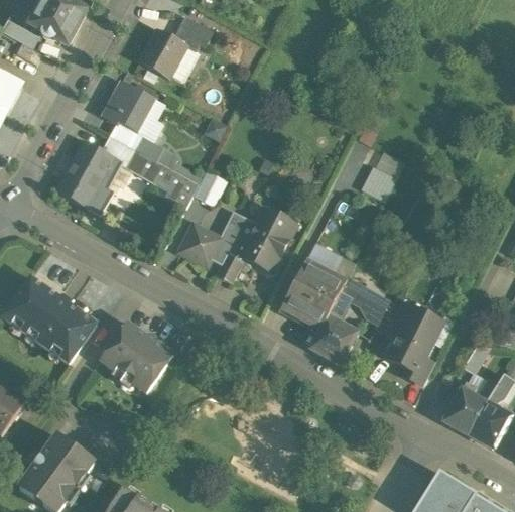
[(41,0),(38,8),(29,24),(68,45),(87,10),(69,0),(41,0)]
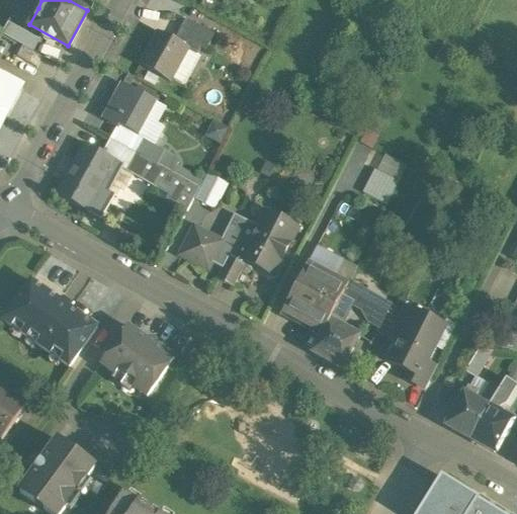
[(33,4),(24,21),(29,24),(38,8),(33,4)]
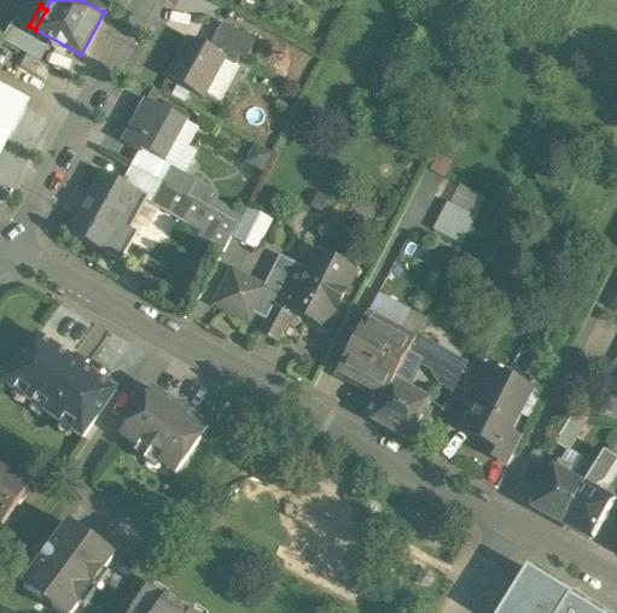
[(255,38),(221,19),(211,39),(237,53),(244,57),(255,38)]
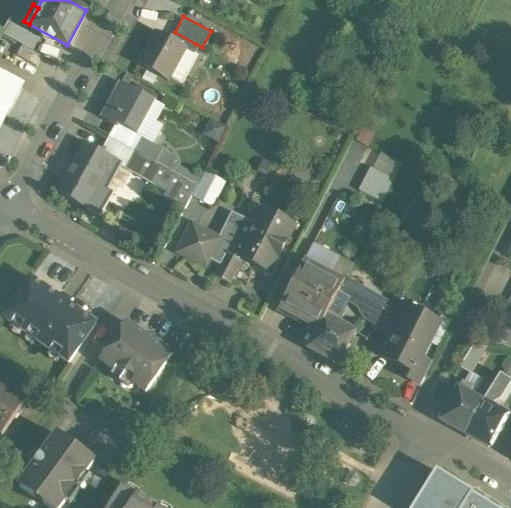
[(172,38),(155,28),(137,62),(167,78),(184,46),(193,50),(196,44),(175,32),(172,38)]
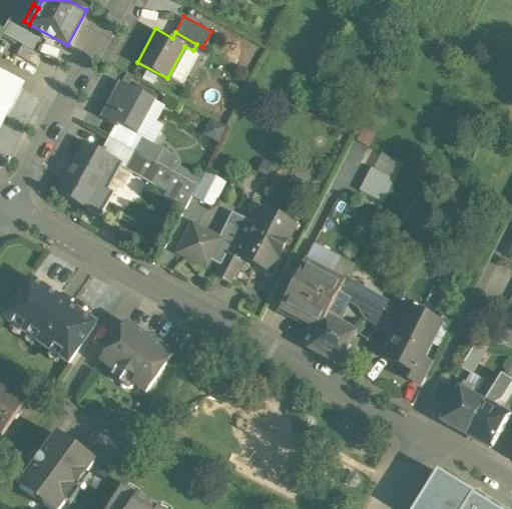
[(42,55),(21,44),(16,54),(36,65),(42,55)]
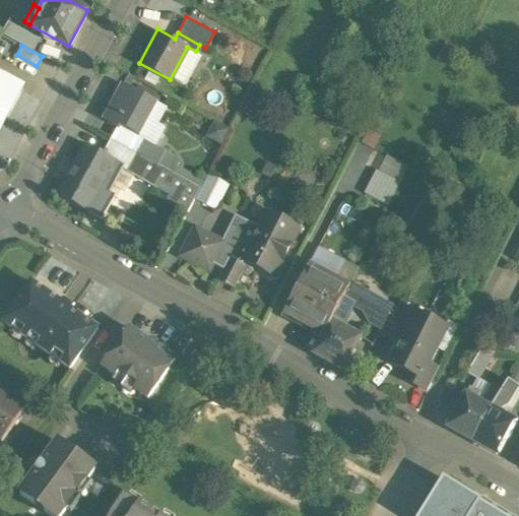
[(0,120),(3,115),(7,117),(22,88),(0,76),(0,120)]
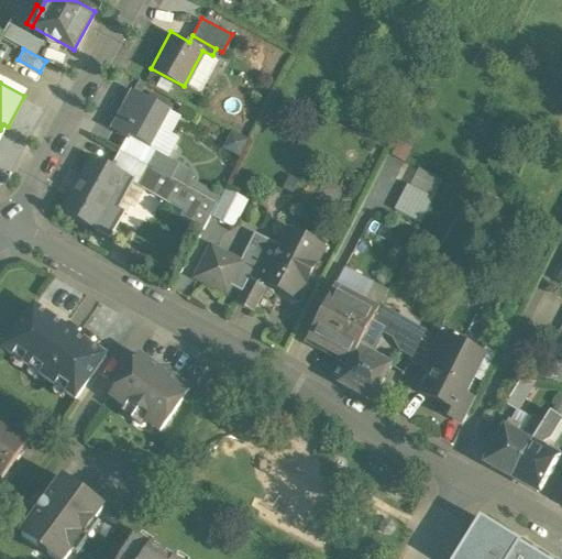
[(169,109),(132,89),(111,128),(125,135),(128,136),(129,134),(150,145),(169,109)]
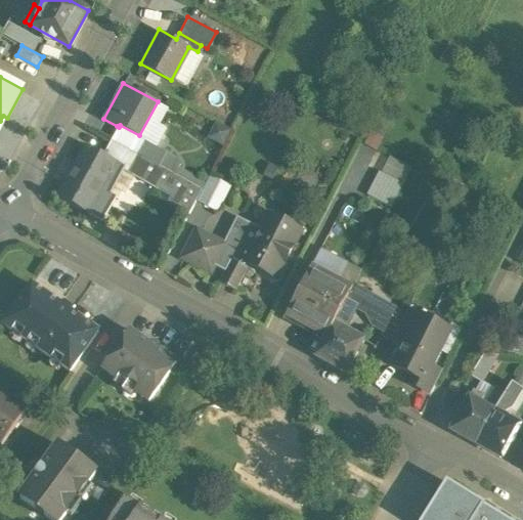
[(331,102),(320,97),(316,107),(325,112),(331,102)]
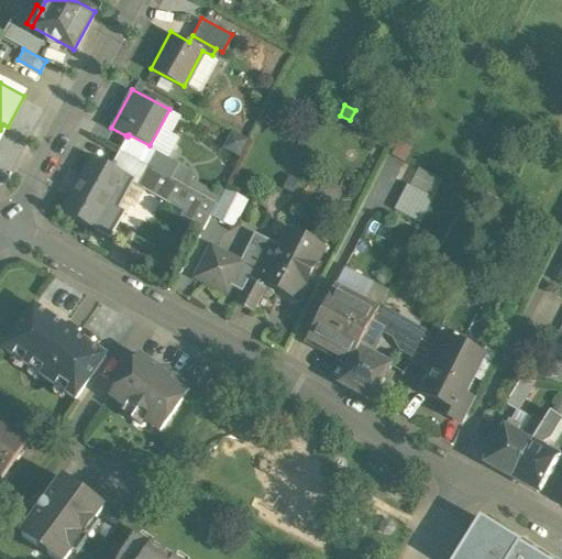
[(230,129),(227,144),(244,149),(248,132),(230,129)]
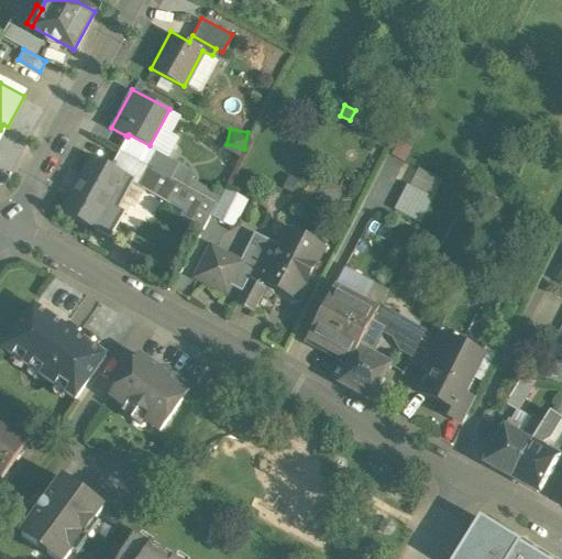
[(150,145),(129,134),(128,136),(125,135),(119,148),(120,148),(119,149),(146,164),(147,163),(155,149),(150,145)]
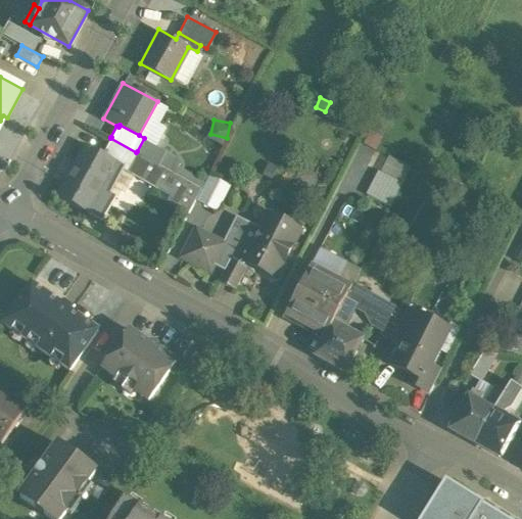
[(136,152),(110,138),(111,137),(110,137),(102,152),(124,164),(129,167),(136,152)]
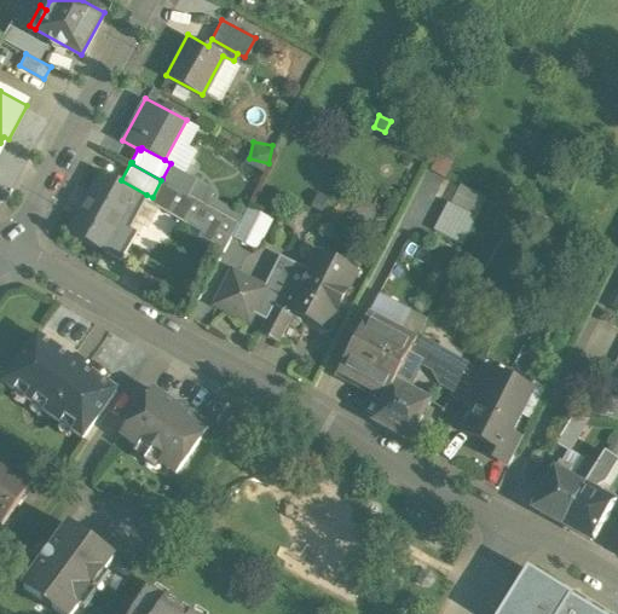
[(196,177),(172,163),(171,163),(162,179),(188,192),(196,177)]
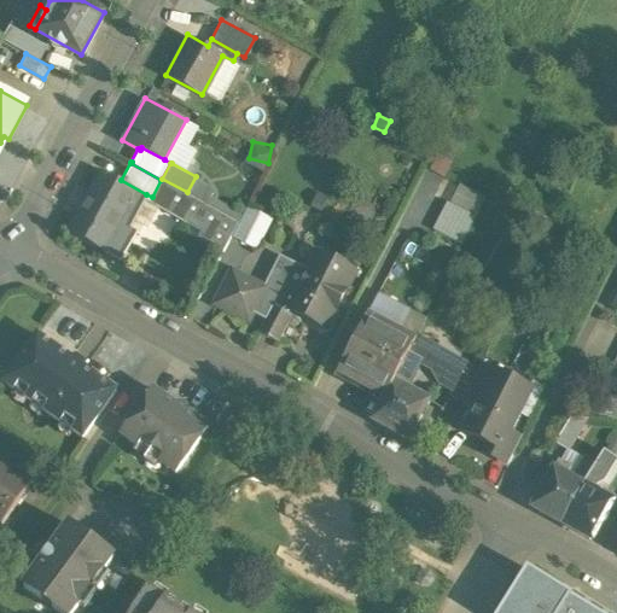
[(121,180),(99,168),(87,191),(124,211),(134,217),(146,194),(121,180)]
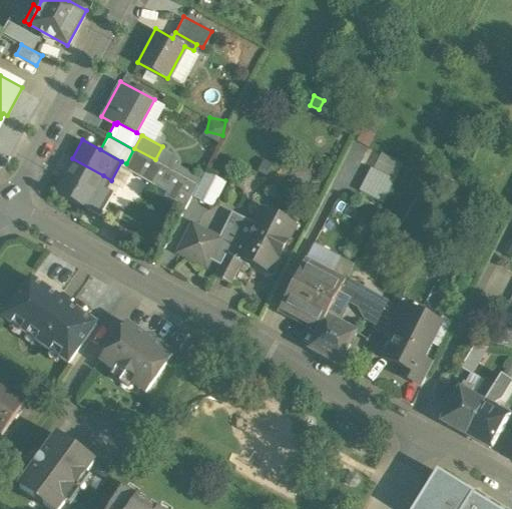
[(155,159),(134,148),(126,163),(124,166),(166,190),(163,196),(184,207),(196,182),(155,159)]
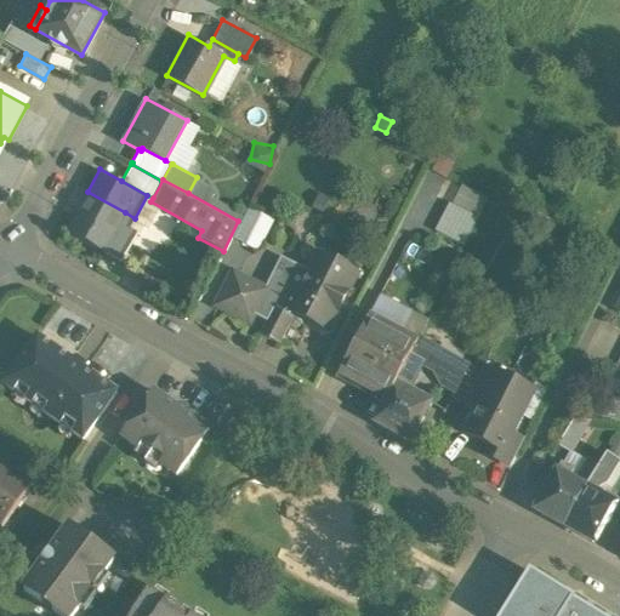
[(125,212),(87,192),(67,231),(103,251),(118,224),(125,212)]
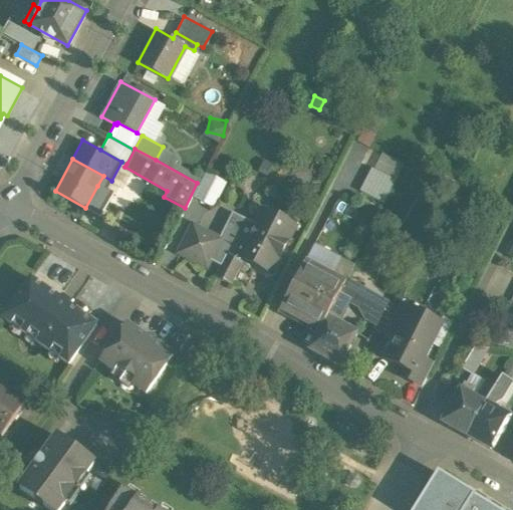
[(395,178),(372,166),(360,190),(383,201),(395,178)]
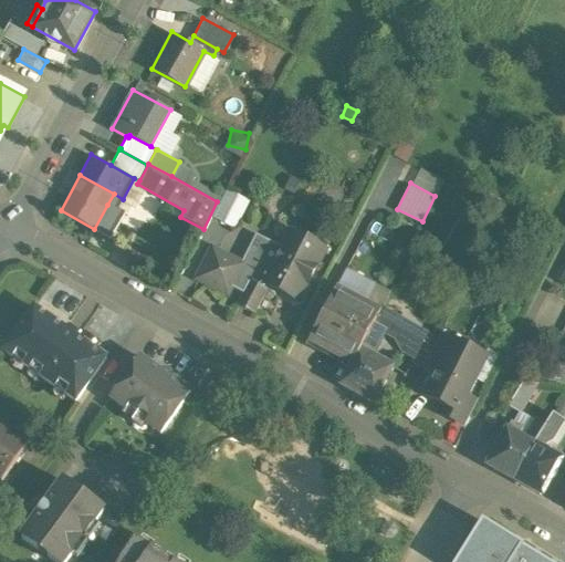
[(227,187),(213,214),(236,225),(249,197),(227,187)]
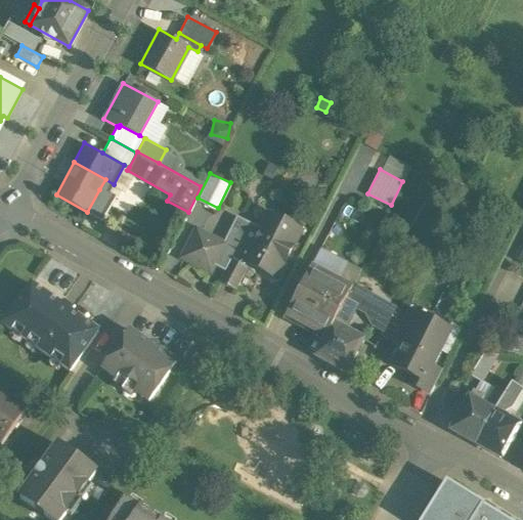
[(114,184),(105,179),(99,189),(109,195),(109,193),(114,184)]
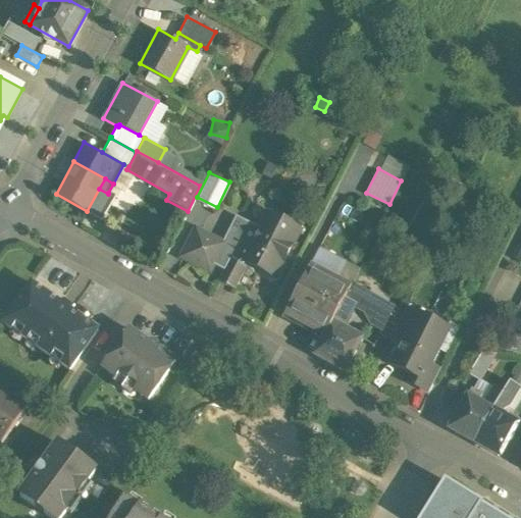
[(99,189),(87,211),(100,218),(113,196),(108,193),(108,194),(99,189)]
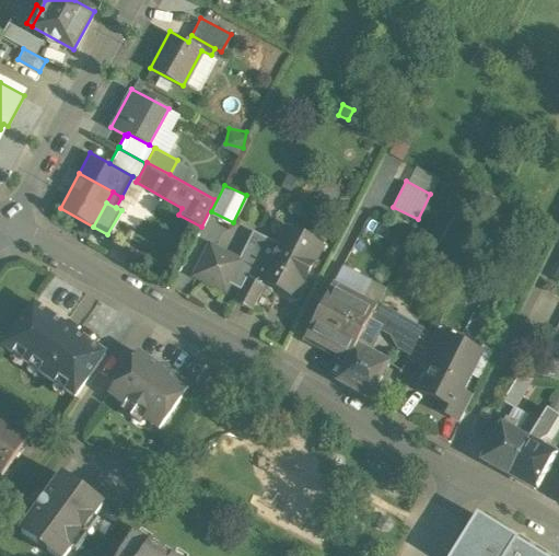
[(319,244),(284,227),(277,241),(259,276),(261,277),(294,293),(302,278),(303,279),(313,259),(312,259),(319,244)]
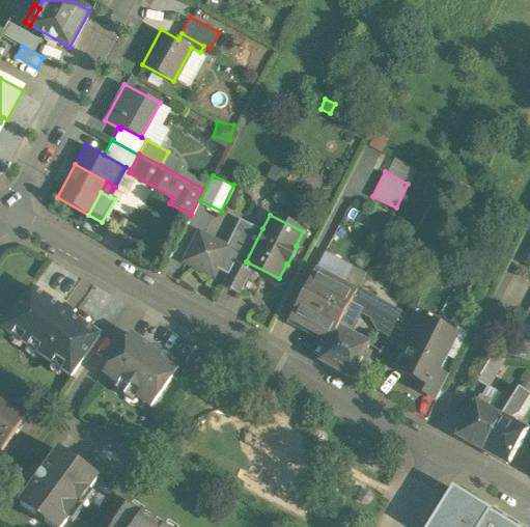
[(262,228),(239,217),(225,245),(226,245),(215,267),(226,272),(232,260),(245,267),(248,262),(246,261),(262,228)]
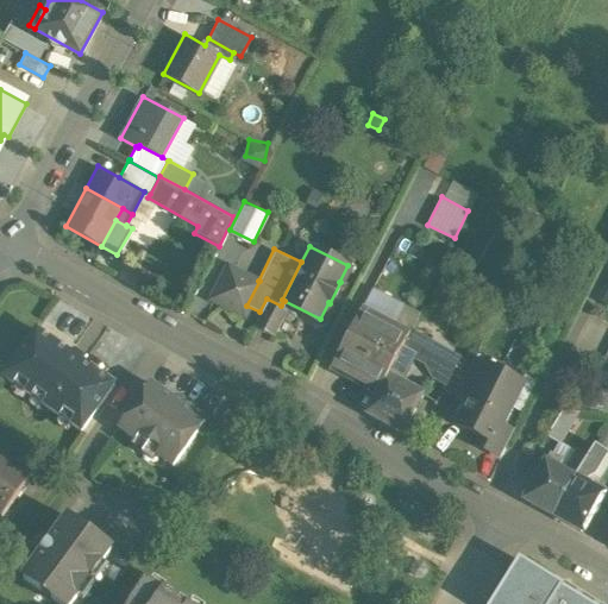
[(229,264),(211,297),(242,313),(246,306),(259,281),(258,281),(229,264)]
